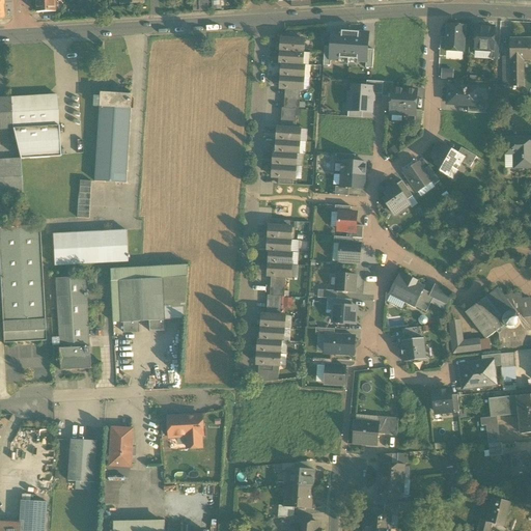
[(55,12),(55,0),(35,0),(36,12),(55,12)]
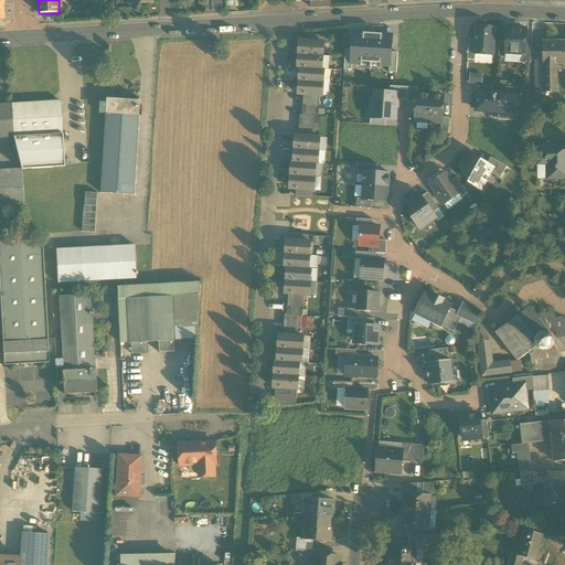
[(211,0),(212,13),(223,13),(222,0),(211,0)]
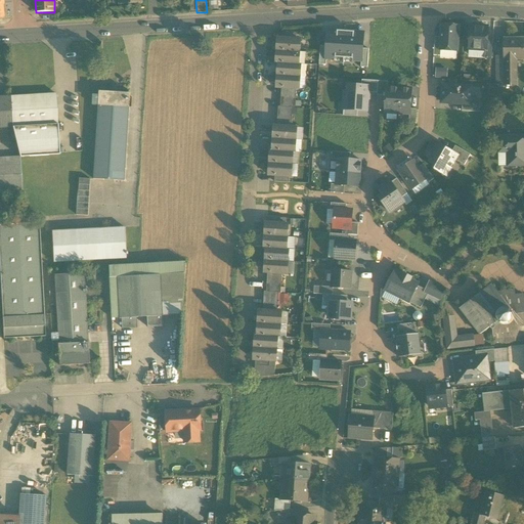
[(218,1),(209,2),(210,10),(218,9),(218,1)]
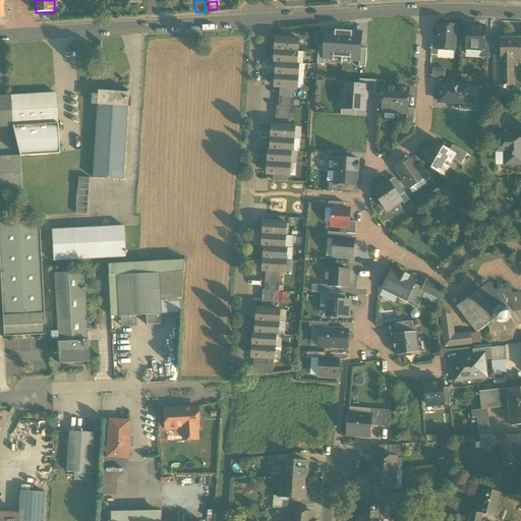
[(438,50),(454,51),(456,26),(439,25),(438,38),(438,50)]
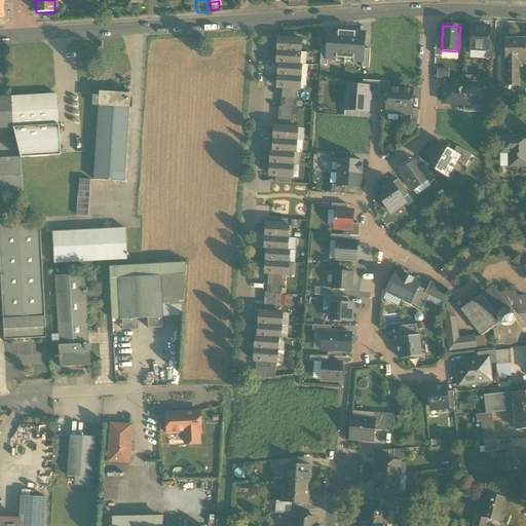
[(487,50),(488,50),(488,41),(489,28),(473,27),(471,49),(487,50)]
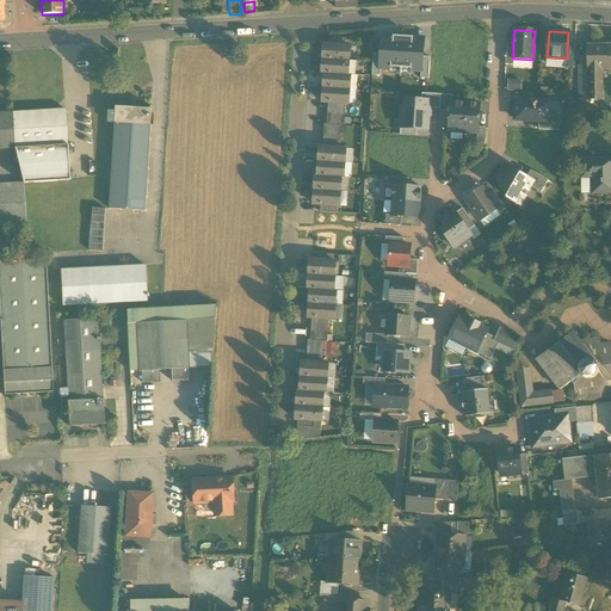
[(393,37),(382,37),(381,54),(380,68),(381,68),(401,69),(402,37),(393,36),(393,37)]
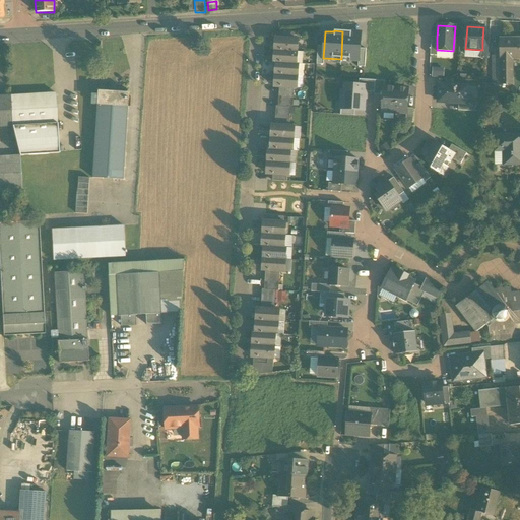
[(351,31),(342,31),(341,59),(359,61),(360,49),(361,34),(351,33),(351,31)]
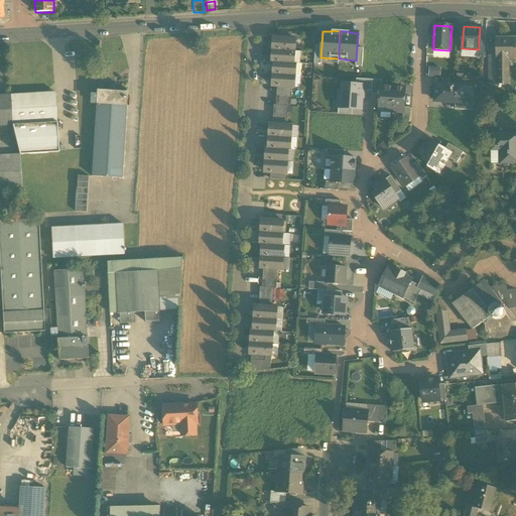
[(273,38),(272,50),(294,51),(295,39),(292,39),(278,38),(273,38)]
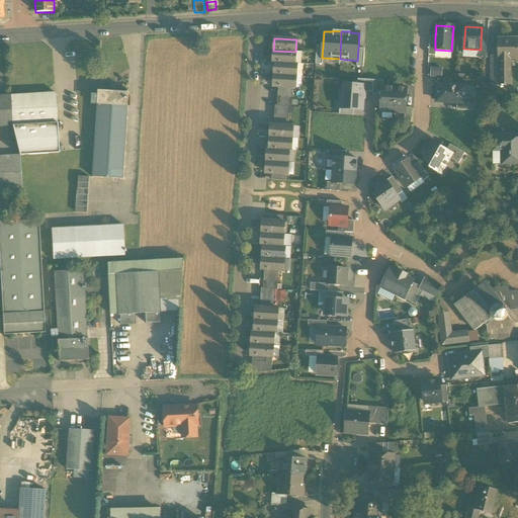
[(517,38),(498,39),(498,56),(499,85),(510,85),(510,60),(517,59),(517,38)]
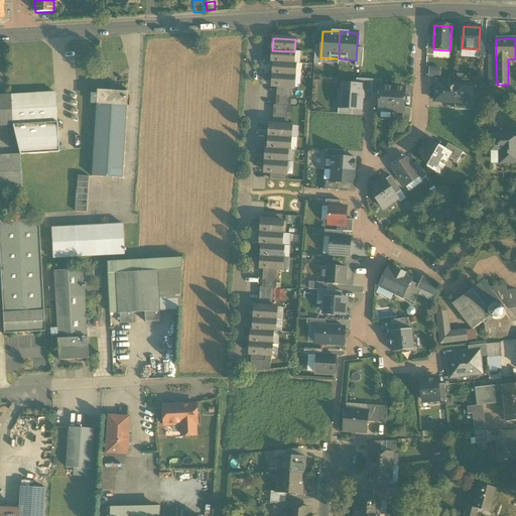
[(478,49),(462,48),(461,57),(477,58),(478,49)]
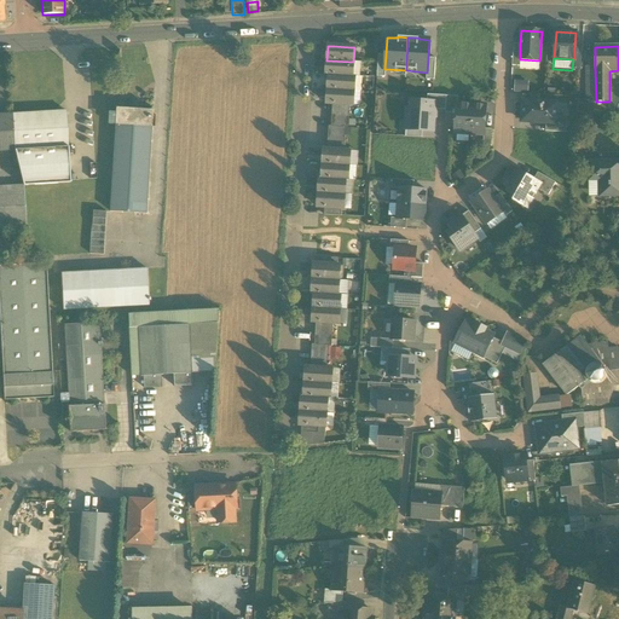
[(520,59),(520,67),(520,69),(539,70),(539,61),(520,59)]
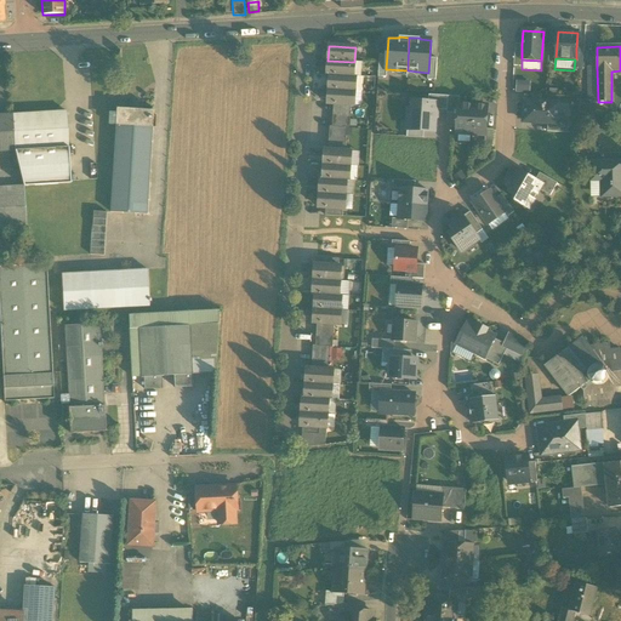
[(328,75),(330,75),(354,77),(354,62),(328,61),(328,75)]
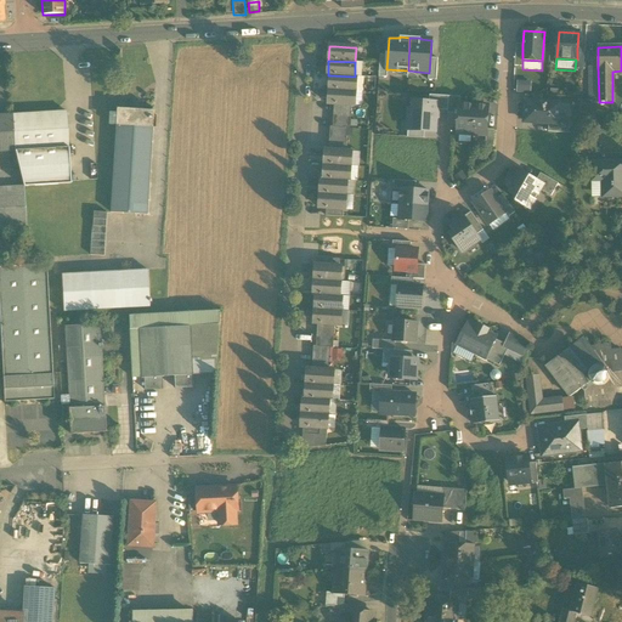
[(331,75),(329,90),(356,91),(357,77),(355,77),(331,75)]
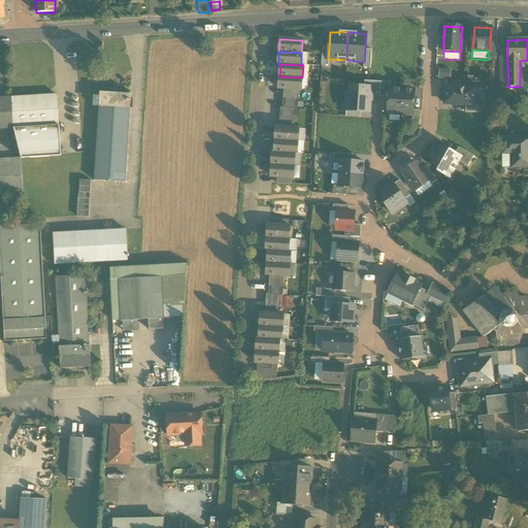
[(438,69),(438,79),(450,80),(451,70),(438,69)]
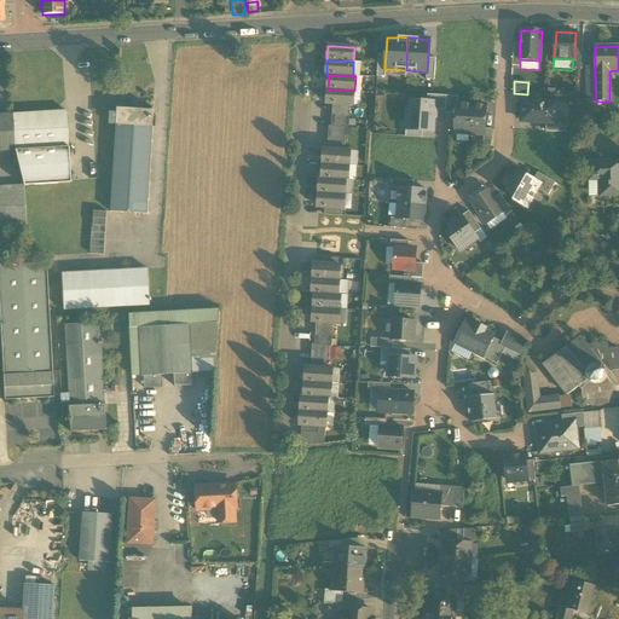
[(353,105),(354,91),(328,90),(327,104),(333,104),(350,105),(353,105)]
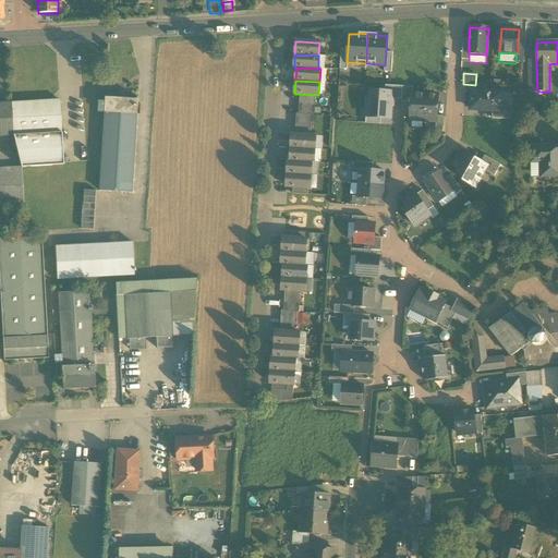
[(385,92),(392,93),(391,98),(401,99),(402,86),(385,85),(385,92)]
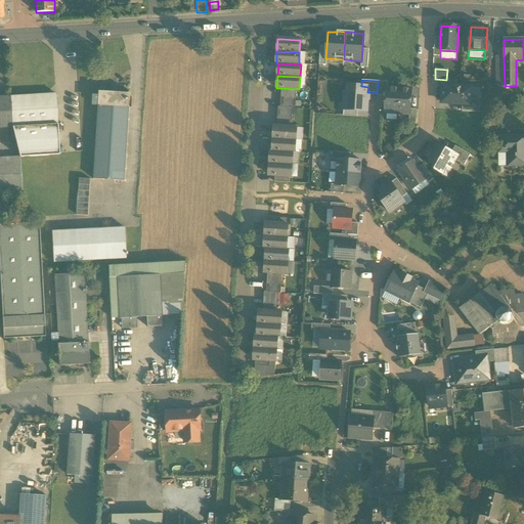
[(377,93),(377,95),(383,96),(383,93),(386,93),(387,88),(387,82),(378,81),(377,93)]
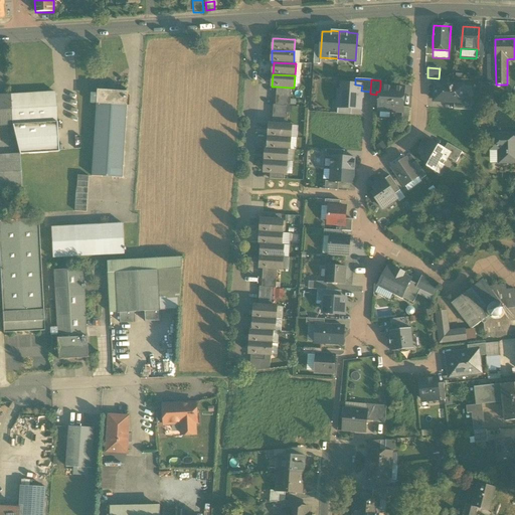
[(351,109),(360,110),(361,91),(362,86),(355,84),(342,83),(342,91),(338,91),(337,108),(351,109)]
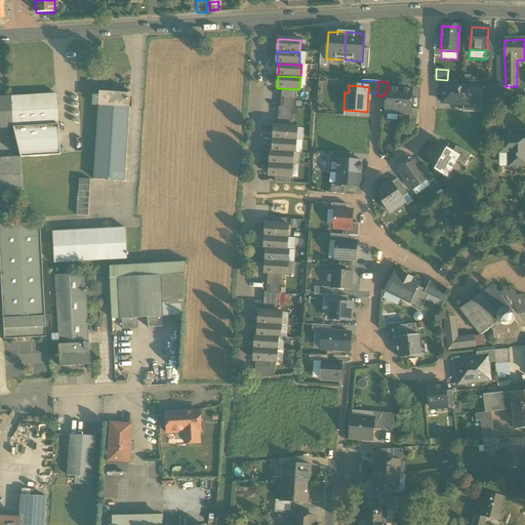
[(462,105),(471,105),(471,104),(472,87),(456,86),(449,86),(443,86),(442,104),(462,105)]
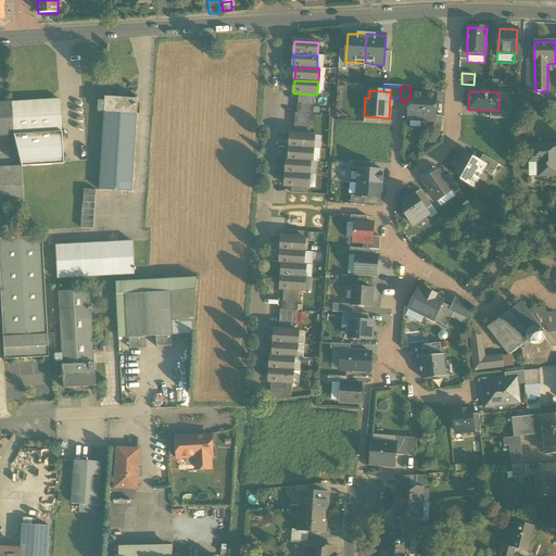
[(422,121),(424,95),(411,93),(409,99),(409,103),(408,119),(411,119),(421,121),(422,121)]
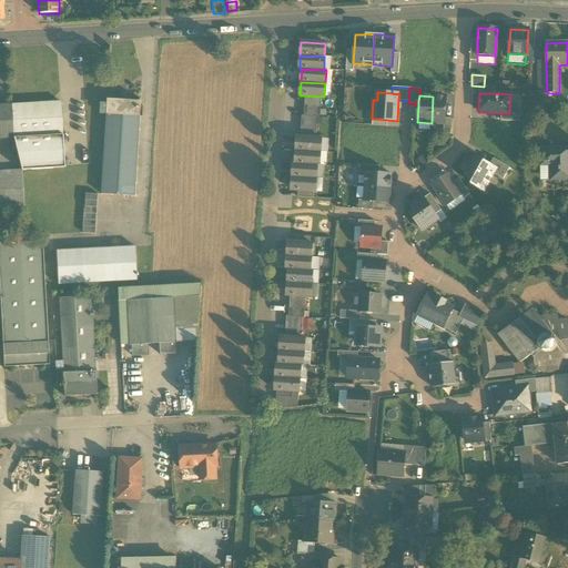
[(444,123),(444,119),(446,97),(433,97),(432,123),(444,123)]
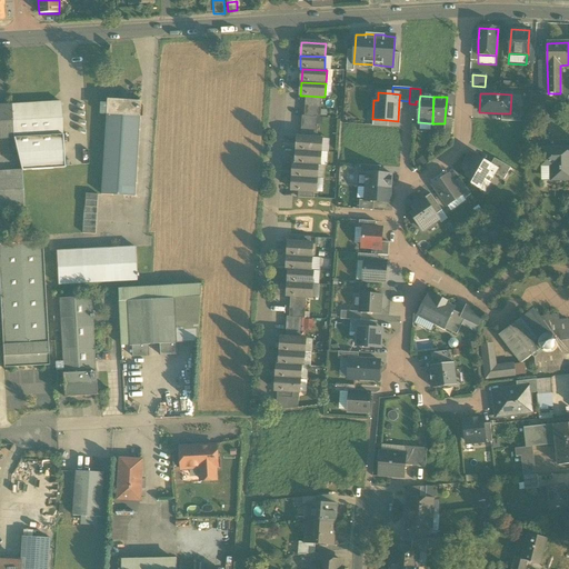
[(107,116),(140,118),(141,103),(107,101),(107,116)]
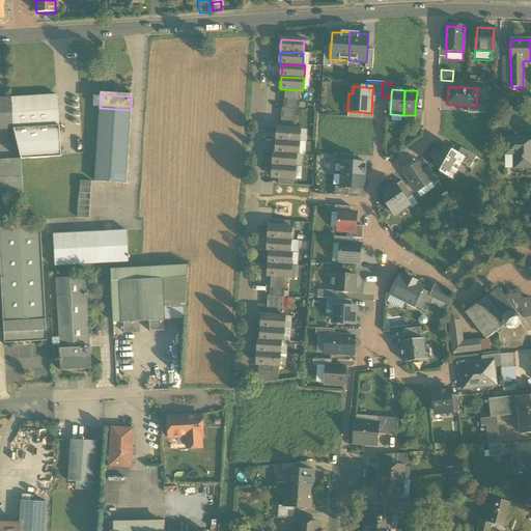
[(60,158),(58,127),(56,95),(10,99),(12,130),(20,160),(60,158)]
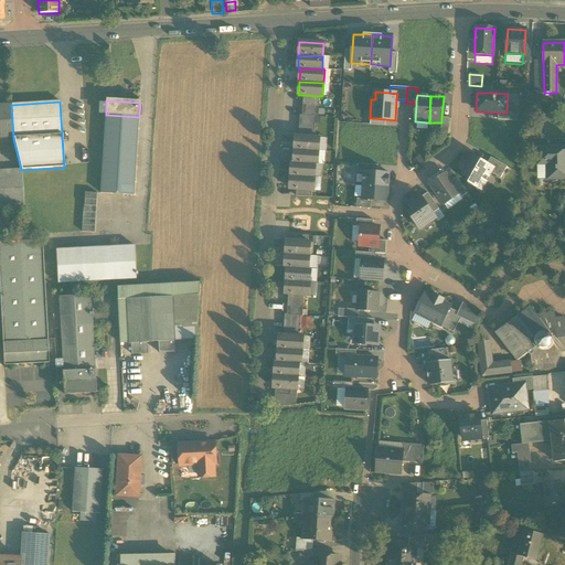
[(0,105),(0,138),(13,138),(11,105),(0,105)]
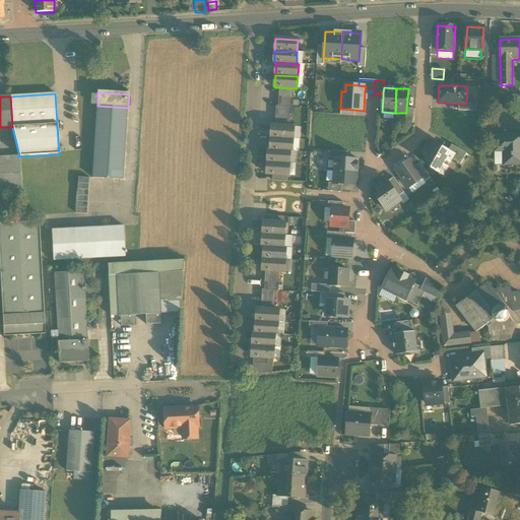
[(458,111),(475,112),(475,104),(466,103),(466,104),(458,104),(458,111)]
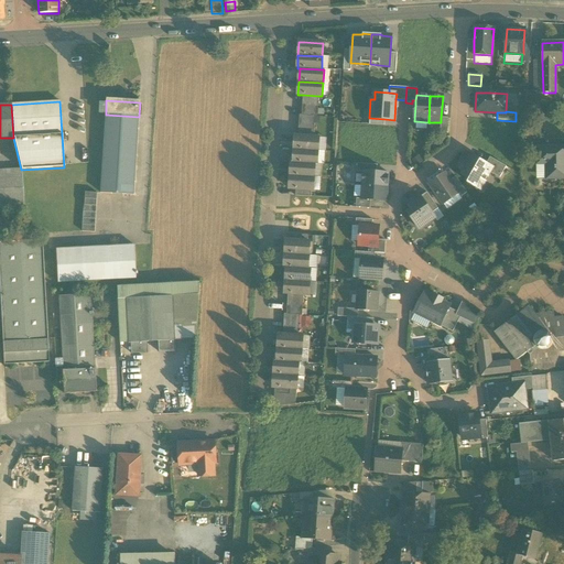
[(100,193),(134,195),(139,117),(106,115),(100,193)]
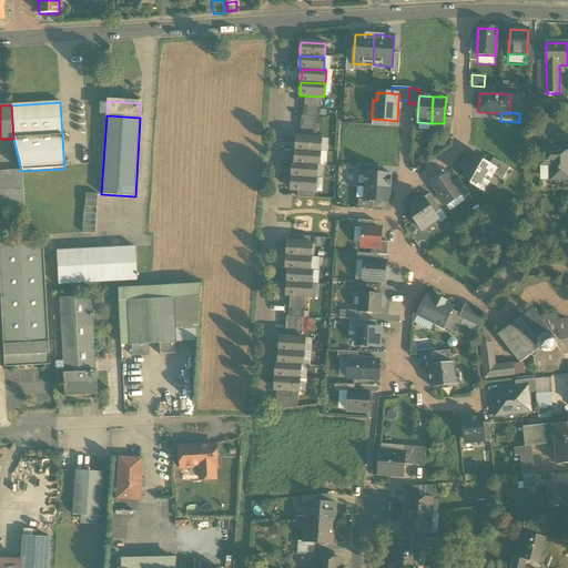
[(297,138),(296,151),(321,152),(322,139),(316,139),(301,138),(297,138)]
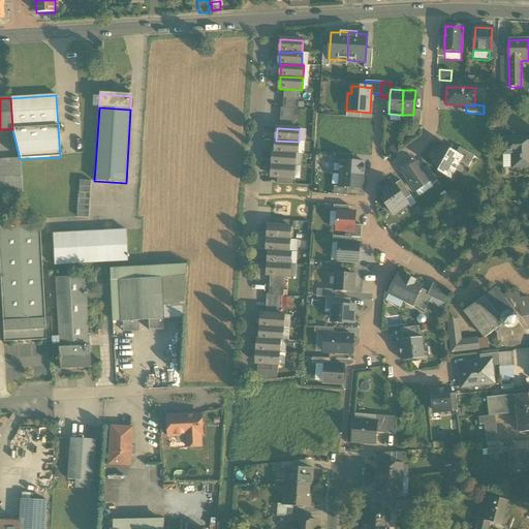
[(512,154),(512,168),(528,167),(528,137),(503,138),(503,154),(512,154)]
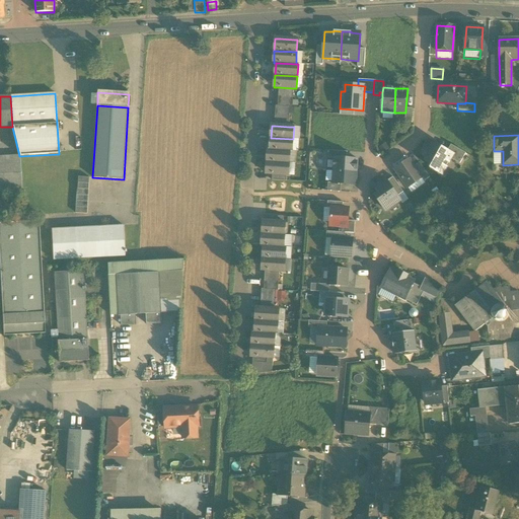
[(271,138),(270,150),(290,151),(292,151),(293,139),(271,138)]
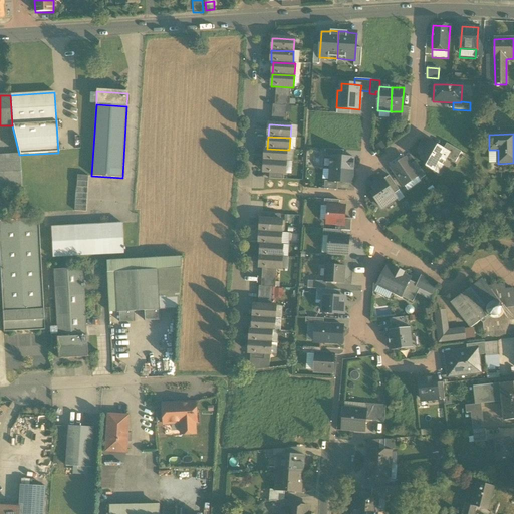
[(375,146),(379,152),(386,148),(381,142),(375,146)]
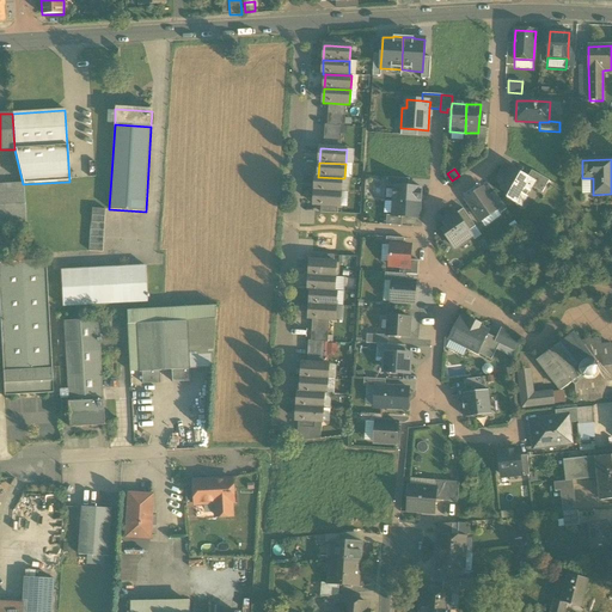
[(507,197),(521,206),(522,204),(516,202),(524,190),(528,193),(532,188),(534,182),(527,178),(513,170),(512,172),(505,169),(496,182),(503,187),(501,190),(509,194),(507,197)]
